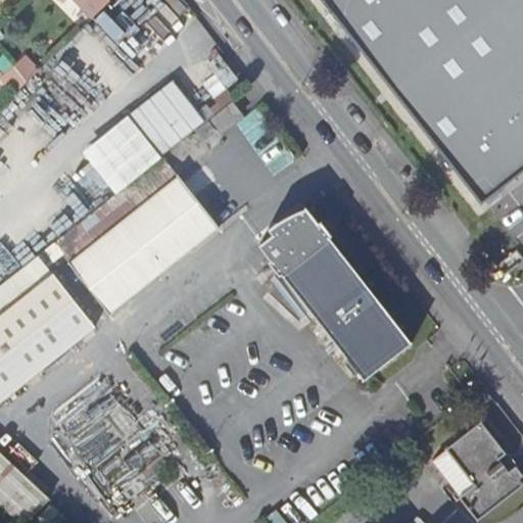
[(74,0),(92,18),(110,0),(74,0)]
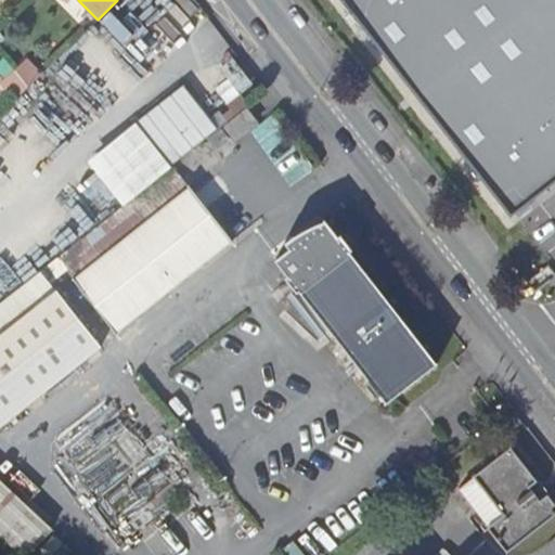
[(554,0),(341,0),(508,213),(554,176),(554,0)]
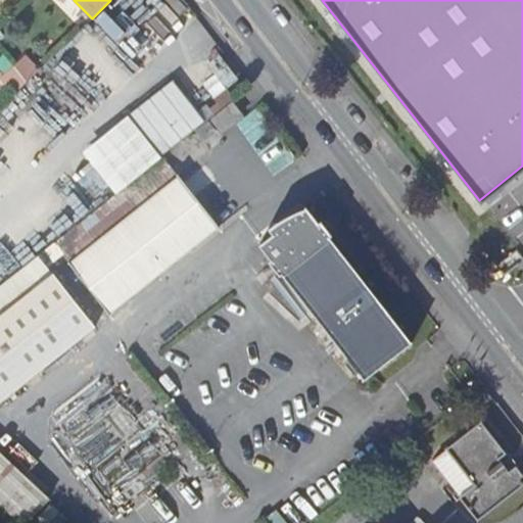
[(25,57),(13,67),(27,84),(39,72),(25,57)]
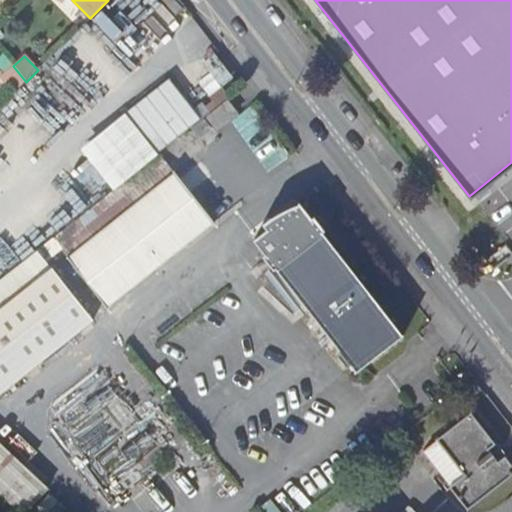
[(171,76),(82,146),(114,187),(203,117),(171,76)]
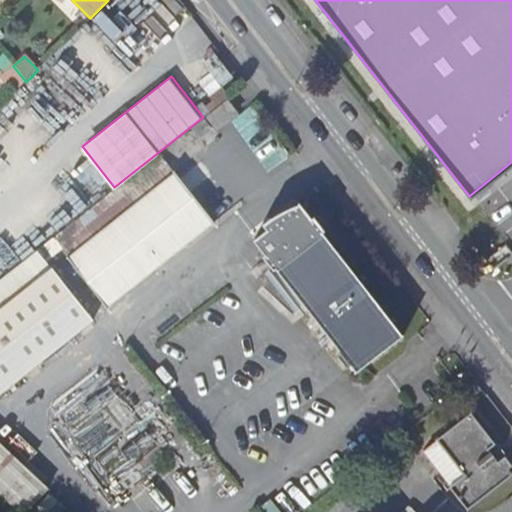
[(217,129),(237,113),(228,101),(208,117),(217,129)]
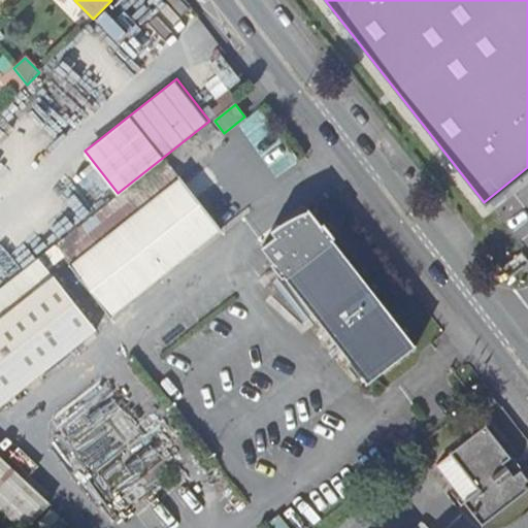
[(56,246),(70,265),(180,177),(166,160),(56,246)]
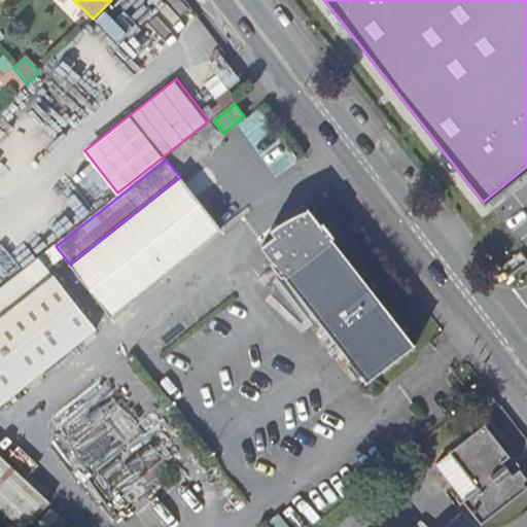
[(221,230),(180,177),(70,265),(111,316),(221,230)]
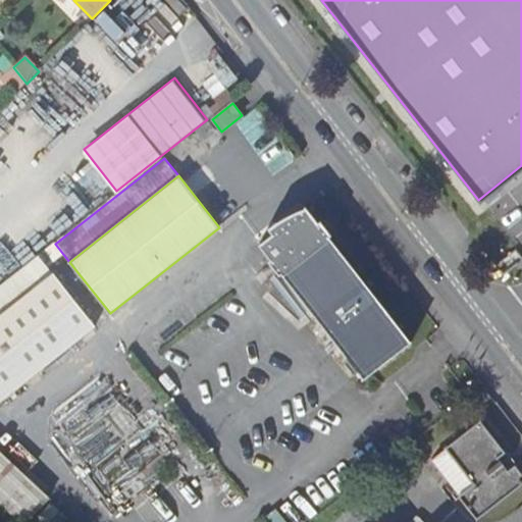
[(307,209),(261,245),(364,379),(410,344),(307,209)]
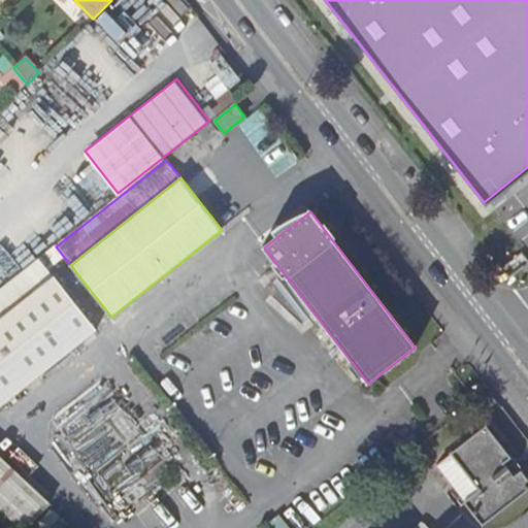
[(0,297),(0,319),(53,278),(42,265),(0,297)]
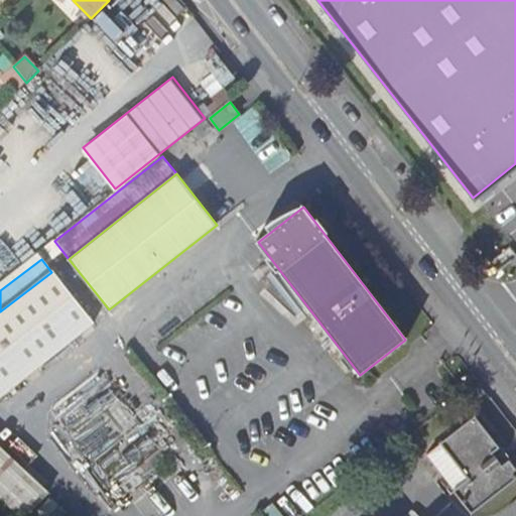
[(0,311),(0,396),(96,323),(54,270),(51,272),(0,311)]
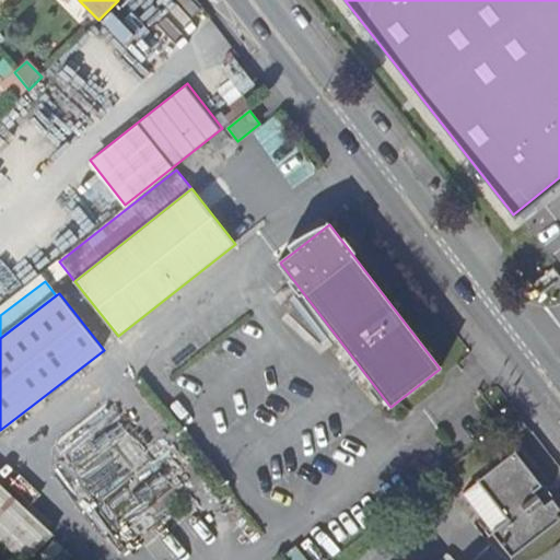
[(559,510),(515,453),(464,493),(512,556),(559,517),(559,510)]
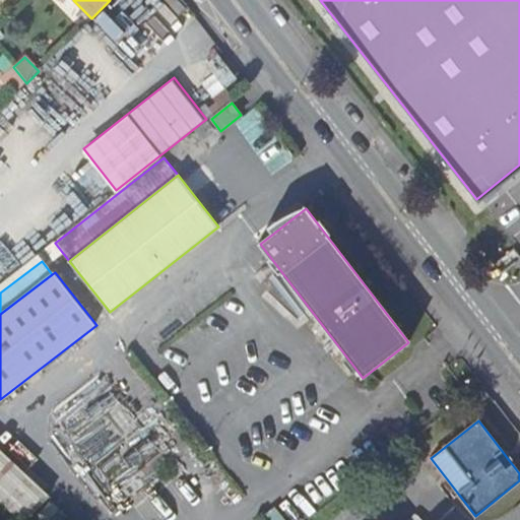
[(0,475),(11,464),(0,453),(0,475)]
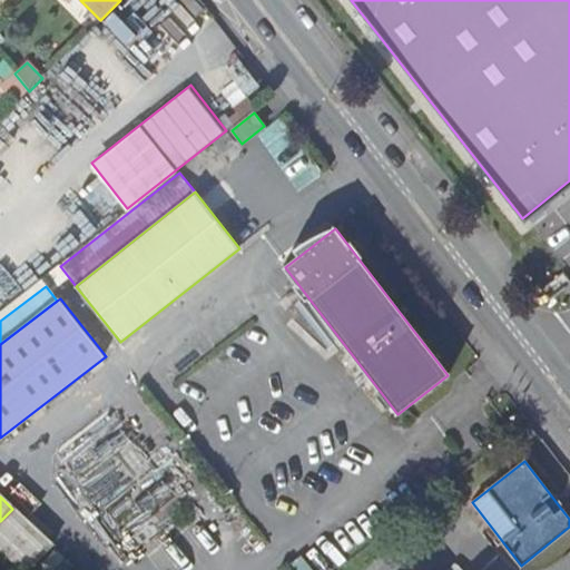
[(31,569),(53,547),(15,511),(0,526),(0,556),(15,569),(31,569)]
